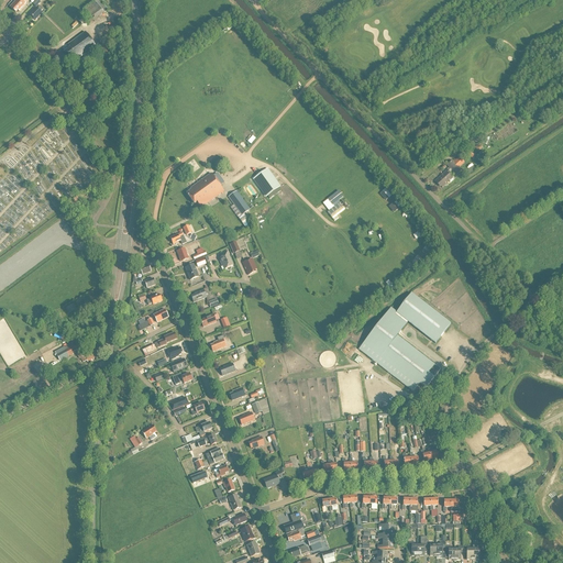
[(17,0),(10,8),(15,13),(18,11),(19,12),(25,6),(24,3),(26,0),(17,0)]
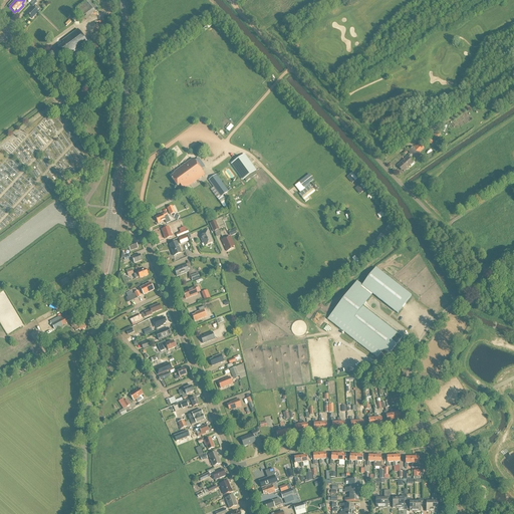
[(92,0),(89,0),(74,10),(81,21),(98,10),(92,0)]
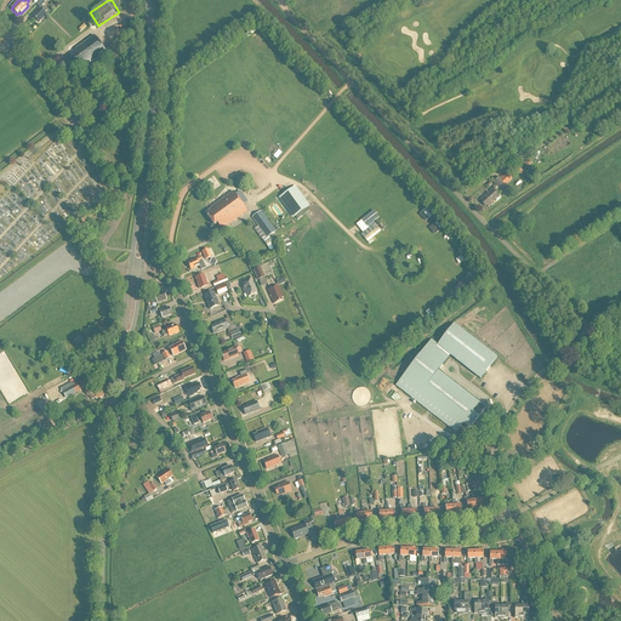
[(44,13),(46,11),(44,7),(41,10),(40,10),(33,18),(38,23),(46,16),(44,13)]
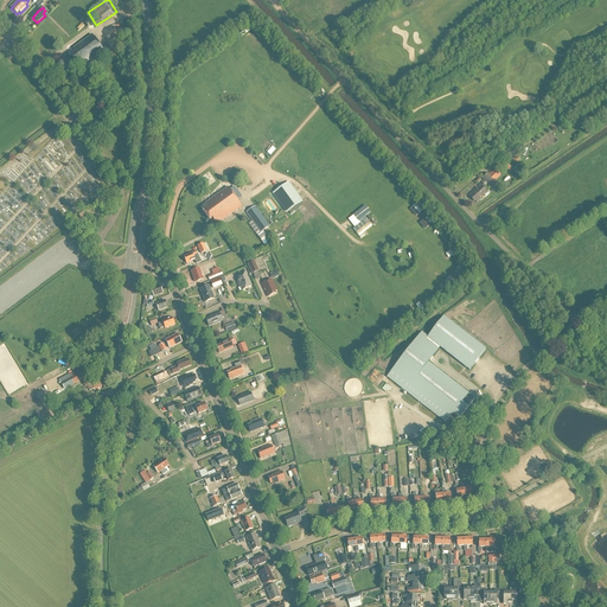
[(75,52),(66,58),(74,68),(82,62),(84,65),(96,56),(98,58),(104,53),(91,36),(72,50),(75,52)]
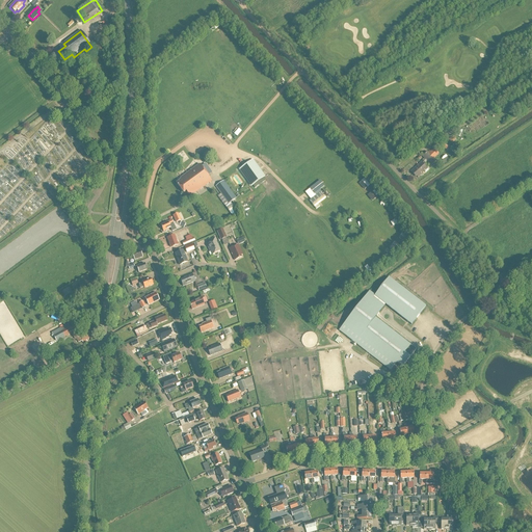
[(95,46),(101,54),(107,49),(101,41),(95,46)]
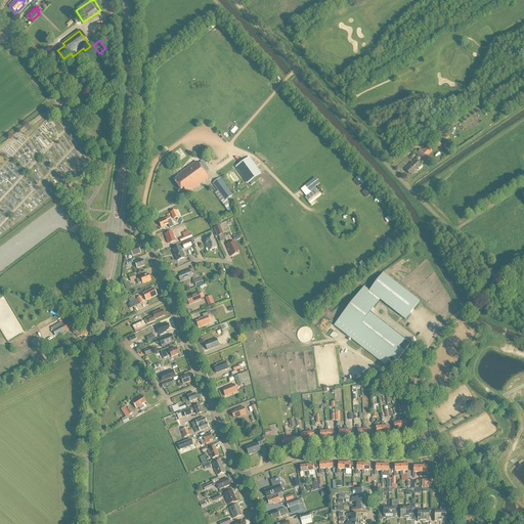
[(430,160),(421,150),(416,155),(425,164),(430,160)]
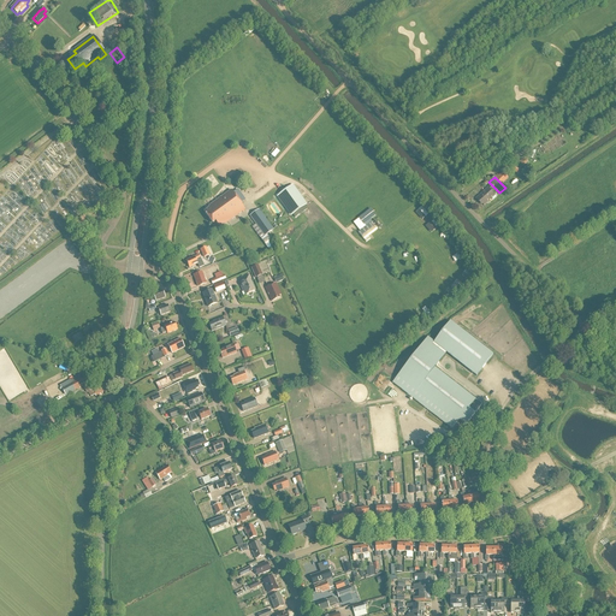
[(277,197),(291,217),(307,206),(292,185),(277,197)]
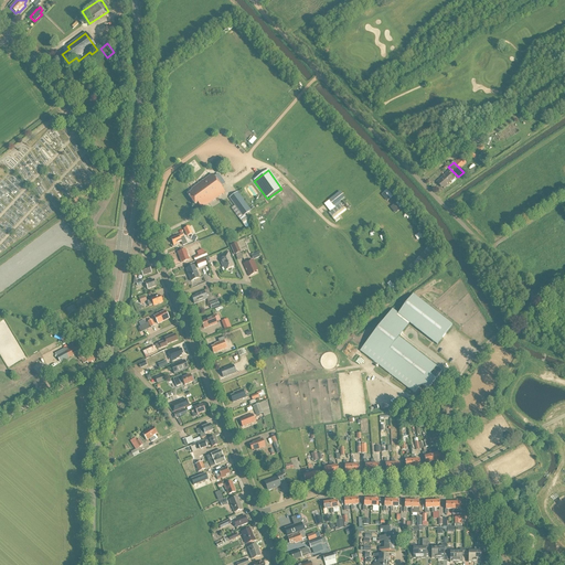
[(447,173),(436,183),(440,189),(441,188),(444,189),(454,180),(447,173)]
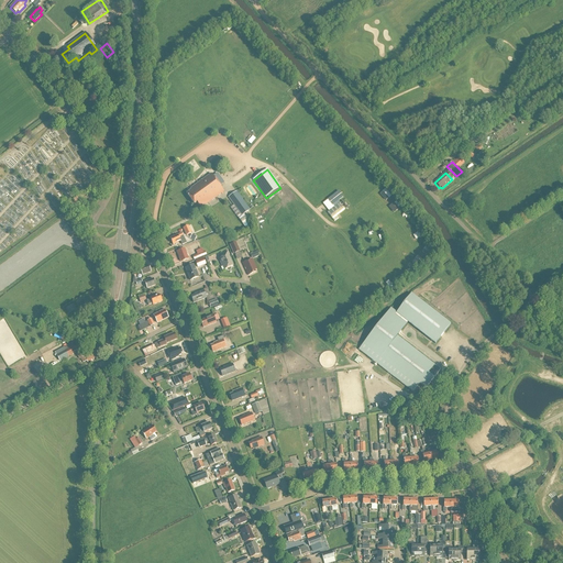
[(190,190),(186,194),(194,206),(197,203),(200,209),(223,192),(211,175),(190,189),(190,190)]
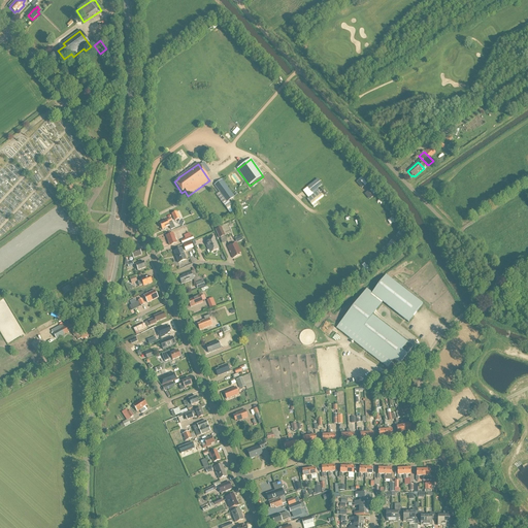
[(361,177),(357,182),(362,188),(367,183),(361,177)]
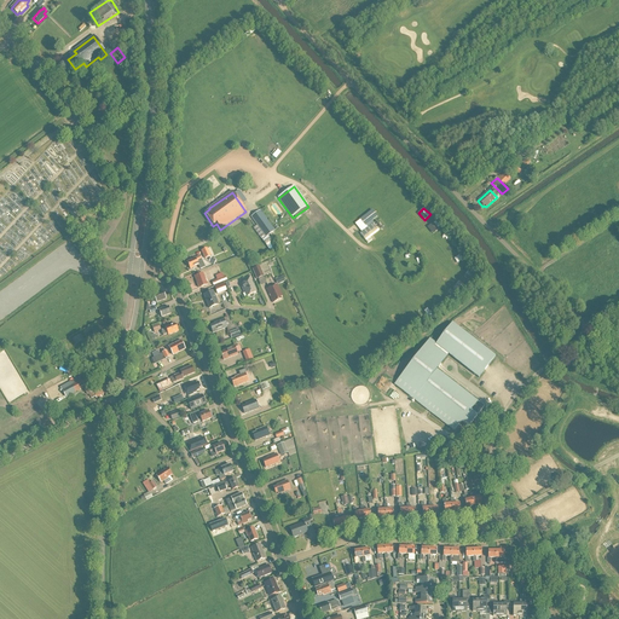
[(259,212),(252,218),(265,237),(273,231),(259,212)]
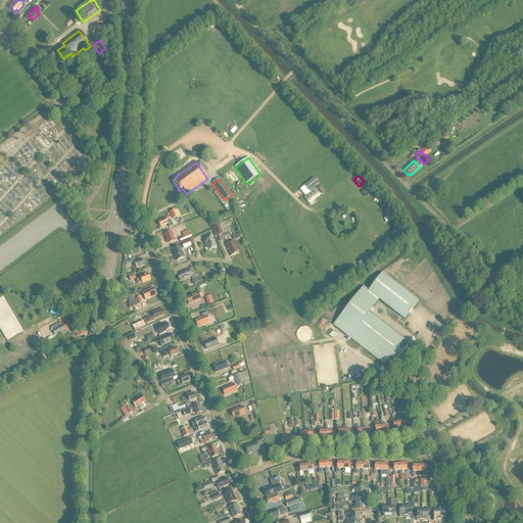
[(316,189),(304,198),(311,206),(315,203),(313,201),(321,195),(316,189)]
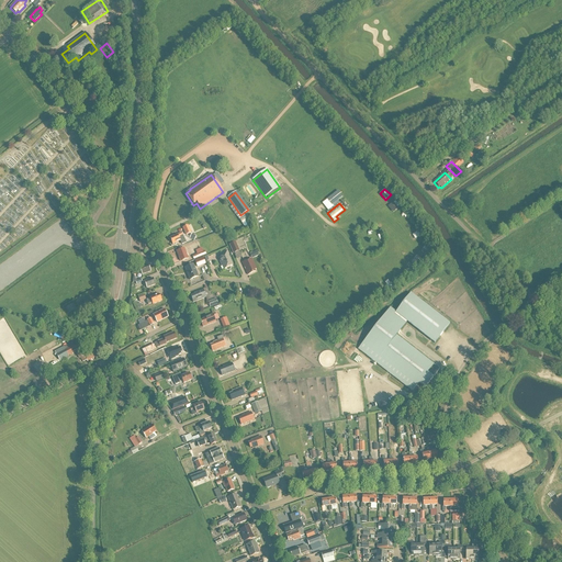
[(181,234),(170,239),(172,245),(180,242),(182,245),(186,243),(183,237),(181,234)]
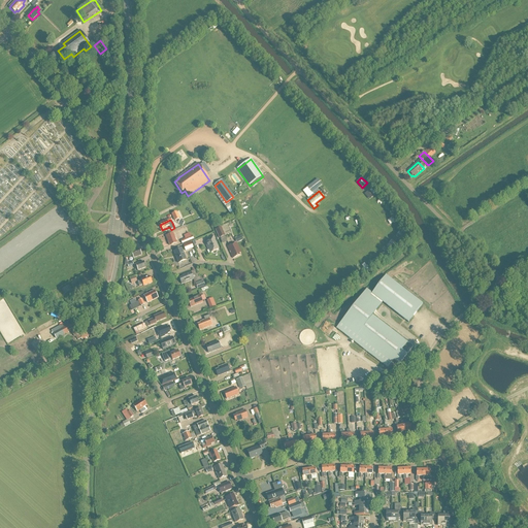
[(216,230),(220,238),(225,236),(222,228),(216,230)]
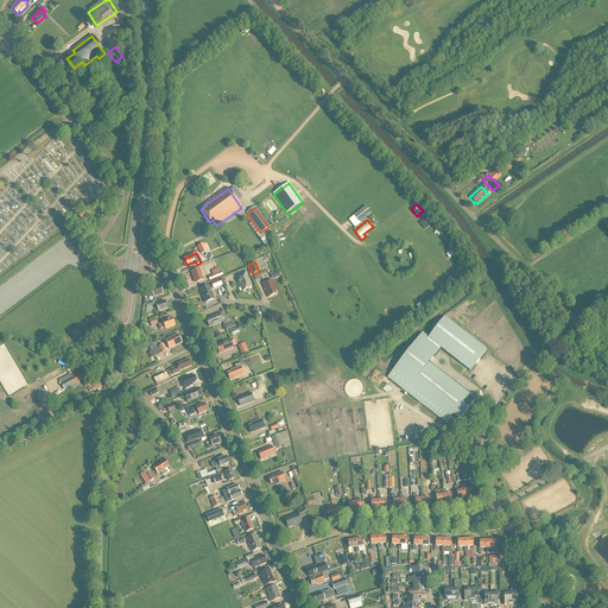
[(200,270),(191,272),(195,284),(204,280),(200,270)]
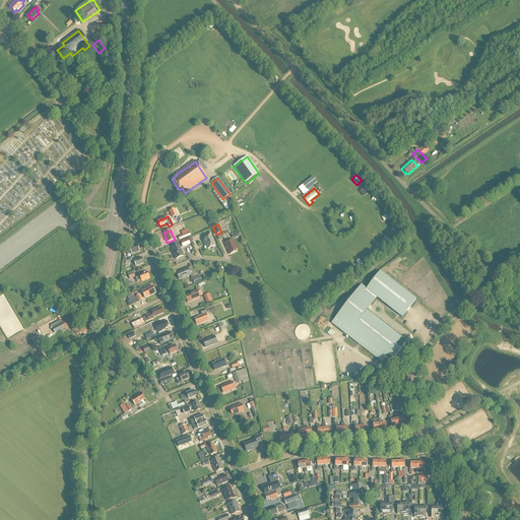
[(180,241),(191,237),(189,233),(178,238),(180,241)]
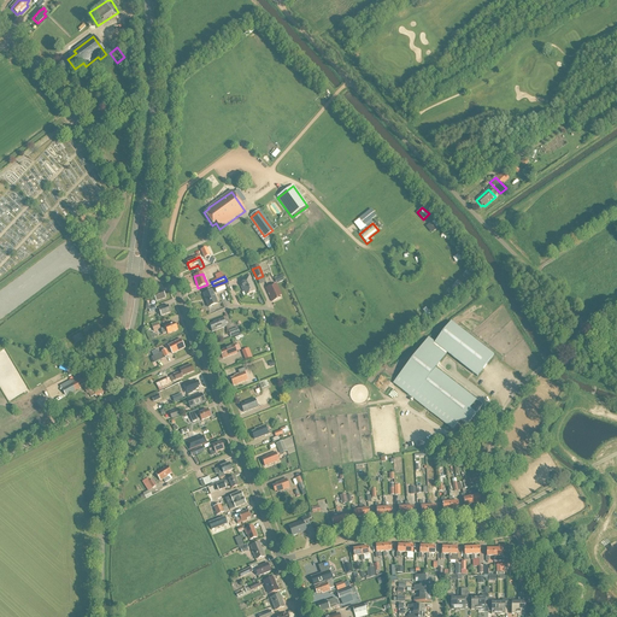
[(250,276),(242,280),(244,283),(240,285),(242,289),(244,289),(246,297),(256,293),(250,281),(251,280),(250,276)]
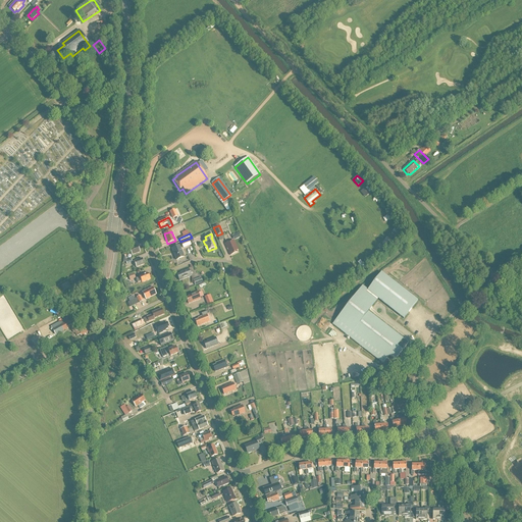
[(396,240),(392,235),(384,239),(388,245),(396,240)]
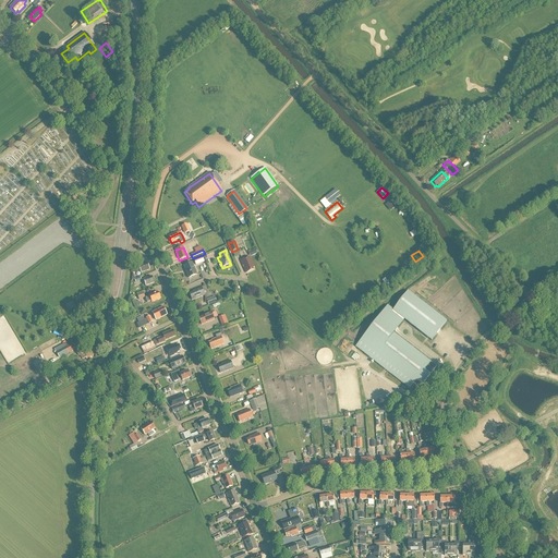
[(202,256),(194,259),(196,266),(205,263),(202,256)]
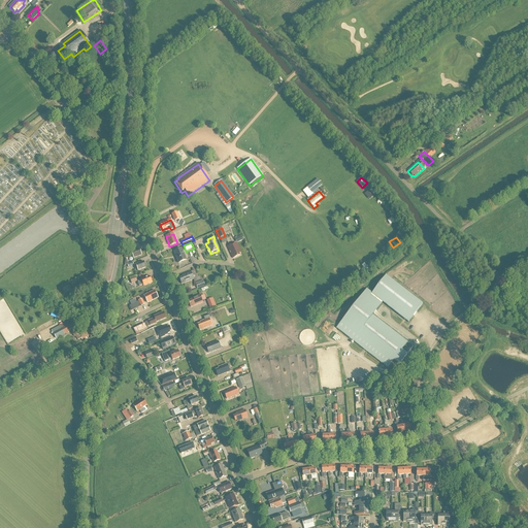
[(236,243),(227,248),(232,259),(240,256),(239,255),(240,254),(236,243)]
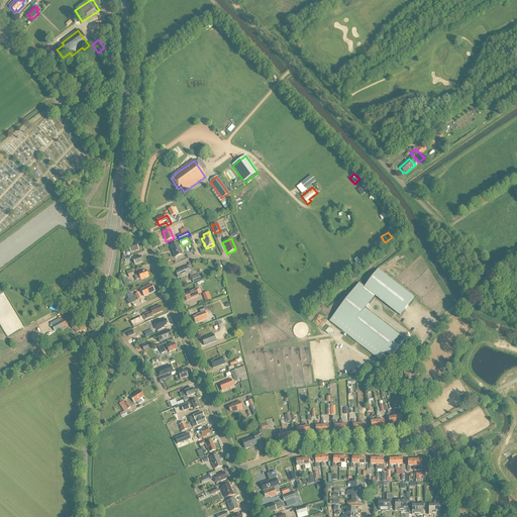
[(123,249),(122,253),(129,250),(130,253),(138,250),(136,244),(123,249)]
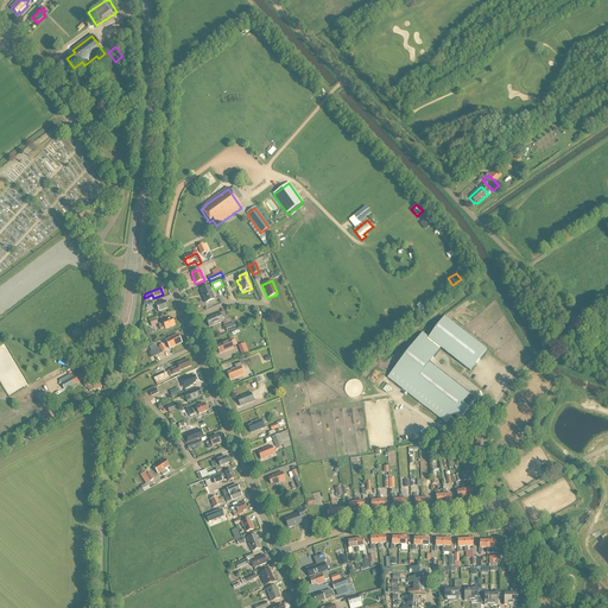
[(209,287),(200,291),(206,304),(214,301),(209,287)]
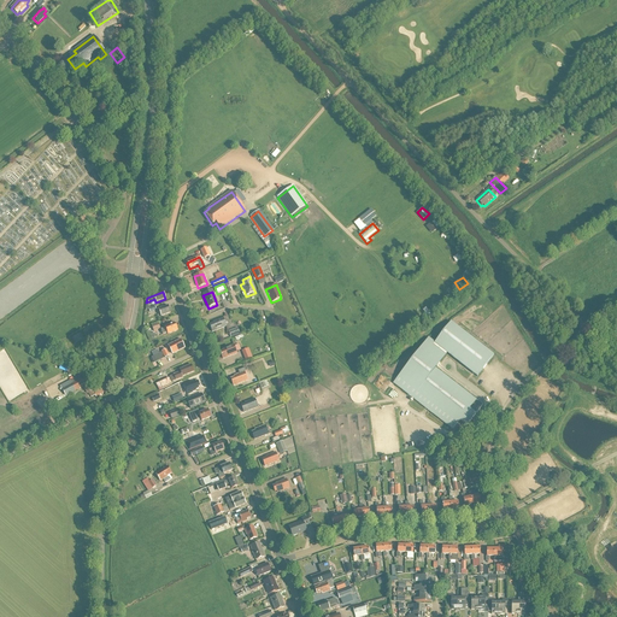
[(164,307),(158,310),(160,317),(170,313),(168,306),(164,309),(164,307)]
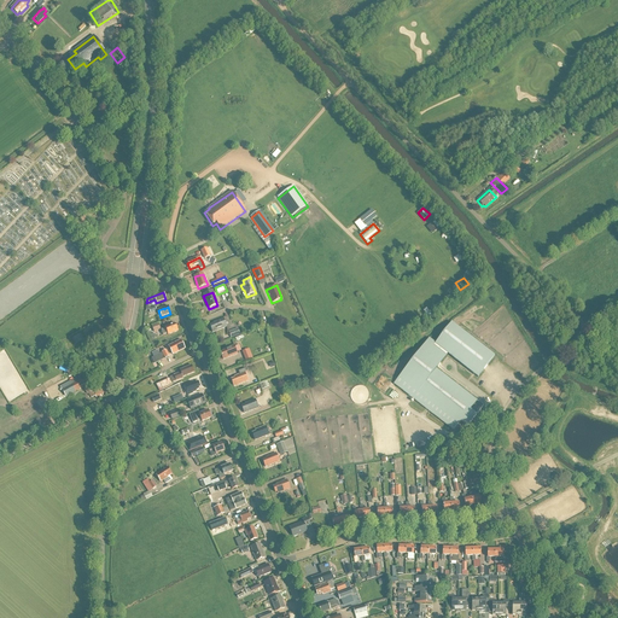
[(214,325),(210,327),(213,333),(227,328),(223,319),(213,324),(214,325)]
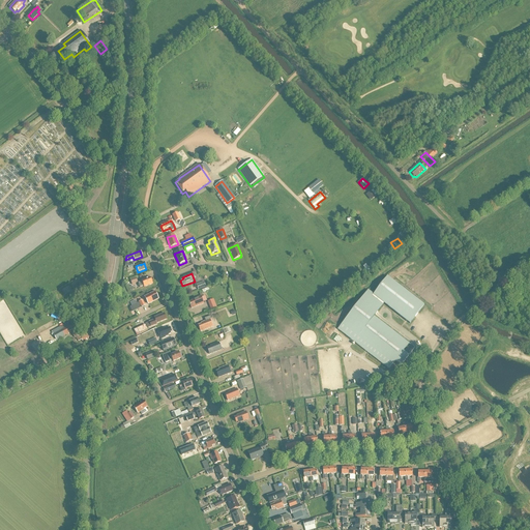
[(141,282),(142,283),(138,284),(140,288),(143,287),(144,288),(152,285),(150,277),(141,282)]
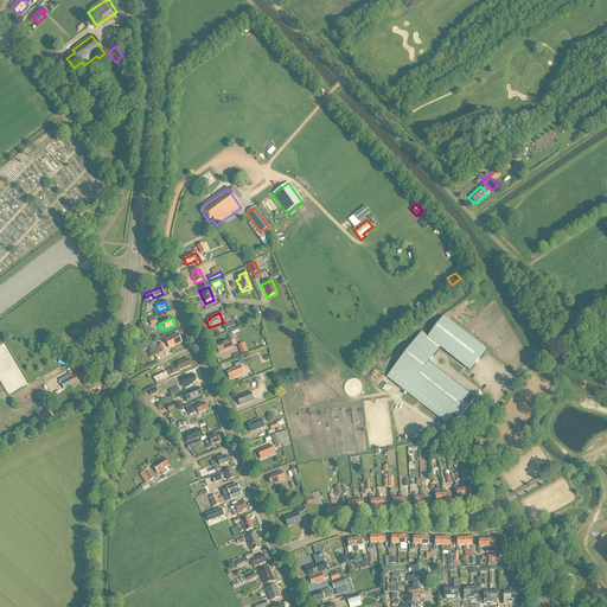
[(428,363),(439,350),(433,346),(434,344),(468,371),(485,350),(443,318),(426,340),(420,336),(387,377),(446,423),(453,414),(459,420),(474,398),(428,363)]
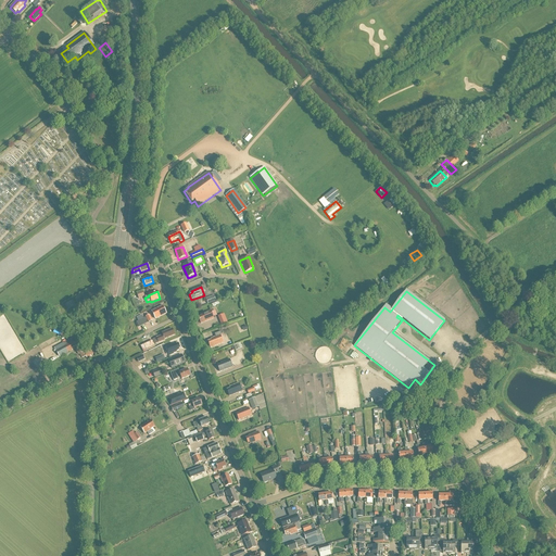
[(165,310),(164,306),(163,306),(162,307),(162,306),(151,312),(155,319),(166,314),(164,311),(165,310)]
